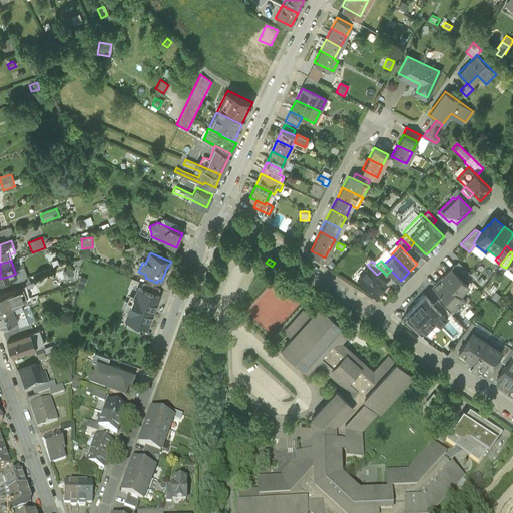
[(467,276),(470,273),(458,261),(451,268),(464,281),(468,277),(467,276)]
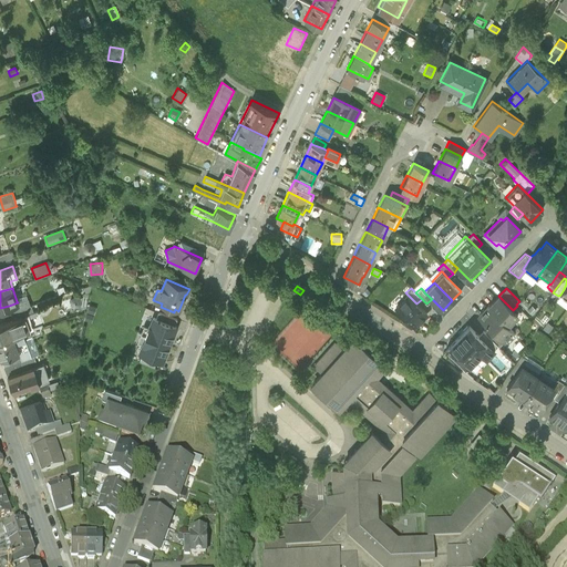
[(404,316),(416,323),(426,313),(416,303),(408,295),(395,307),(404,316)]
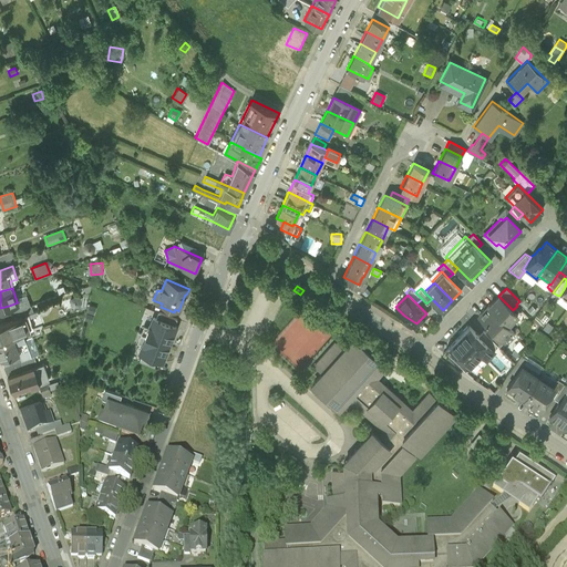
[(71,298),(70,300),(72,306),(75,307),(80,306),(81,301),(79,297),(75,296),(71,298)]
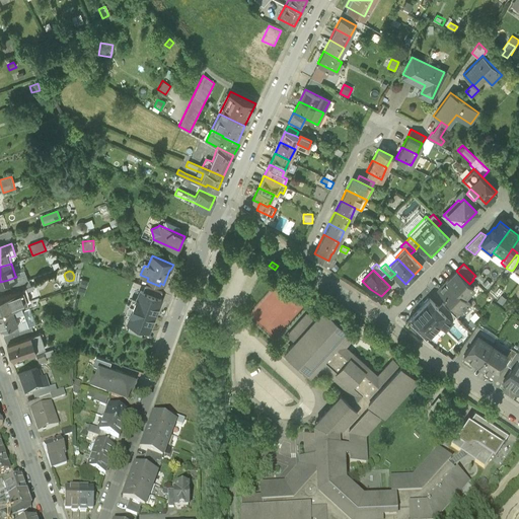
[(456,271),(447,280),(464,297),(473,288),(469,284),(456,271)]
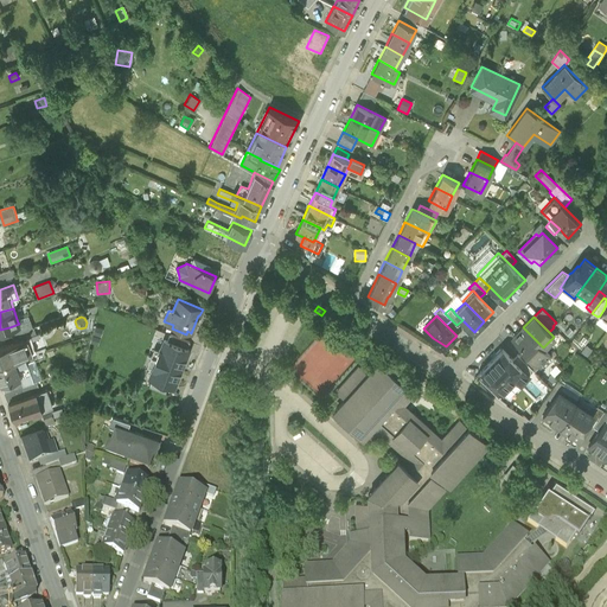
[(29,319),(18,323),(19,324),(10,327),(12,334),(32,327),(29,319)]
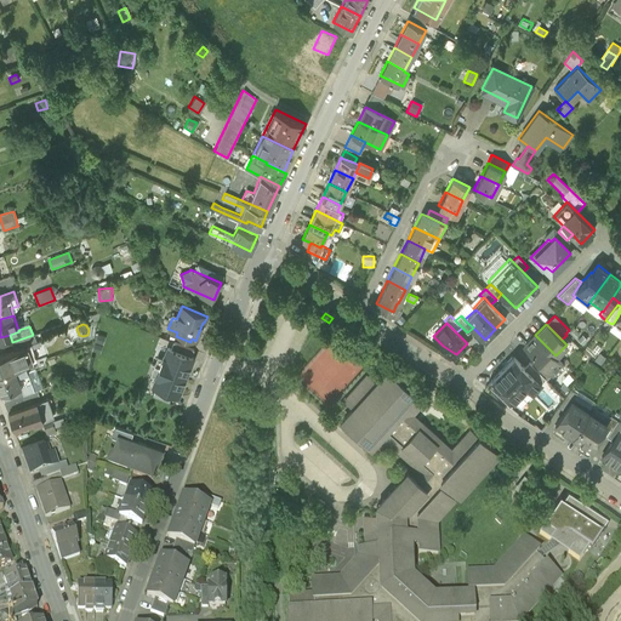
[(563,363),(556,355),(535,335),(524,346),(536,358),(552,374),(563,363)]
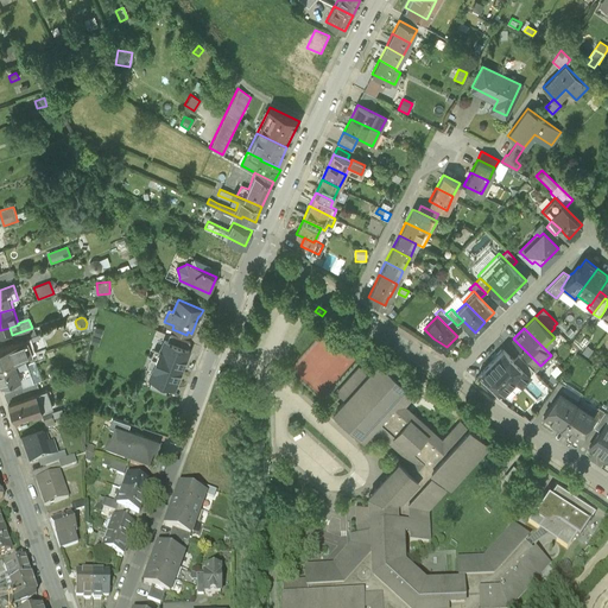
[(0,346),(0,365),(32,354),(35,353),(31,340),(40,337),(39,334),(0,346)]
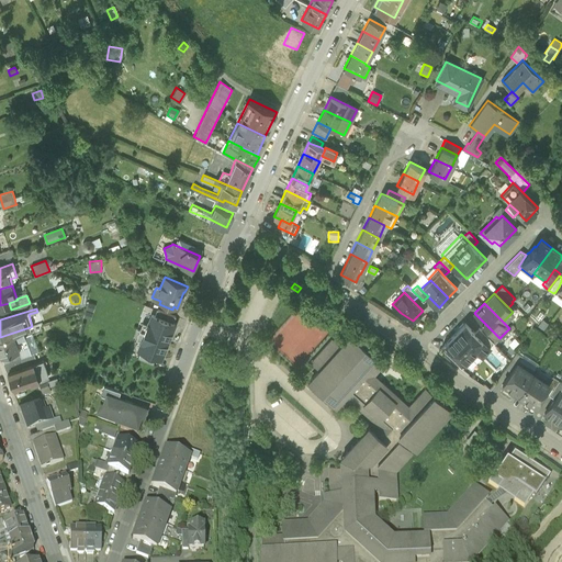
[(155,315),(173,323),(176,316),(157,310),(155,315)]
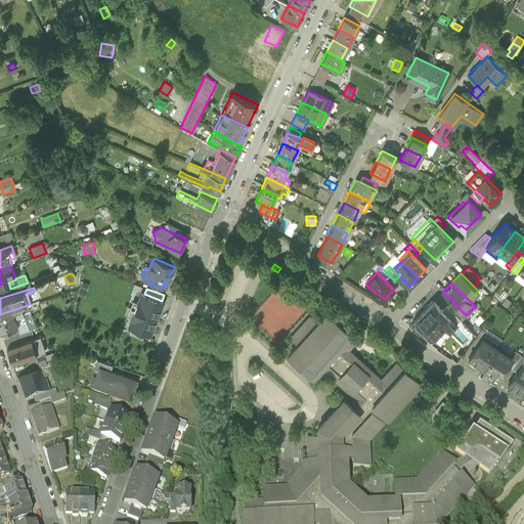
[(144,294),(141,293),(138,302),(137,301),(134,309),(156,318),(163,301),(162,301),(144,294)]
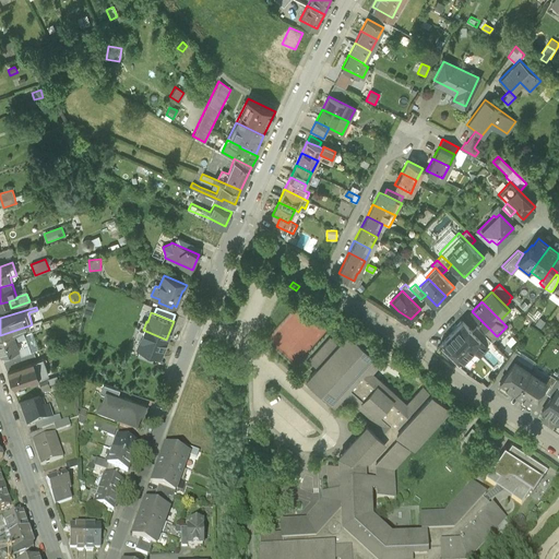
[(462,321),(442,341),(453,352),(461,359),(473,347),(479,354),(487,346),(486,344),(472,330),(462,321)]
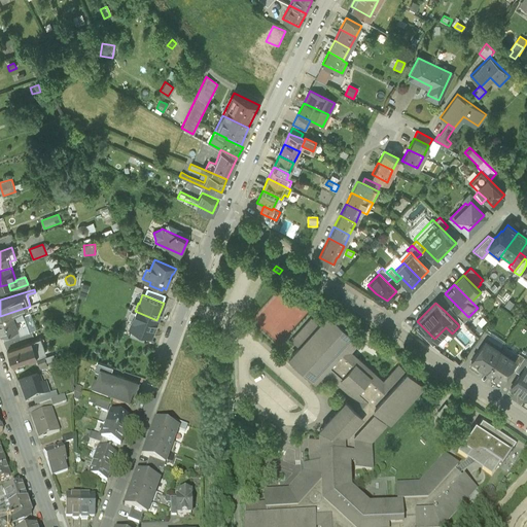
[(455,304),(451,309),(462,320),(463,321),(468,317),(455,304)]
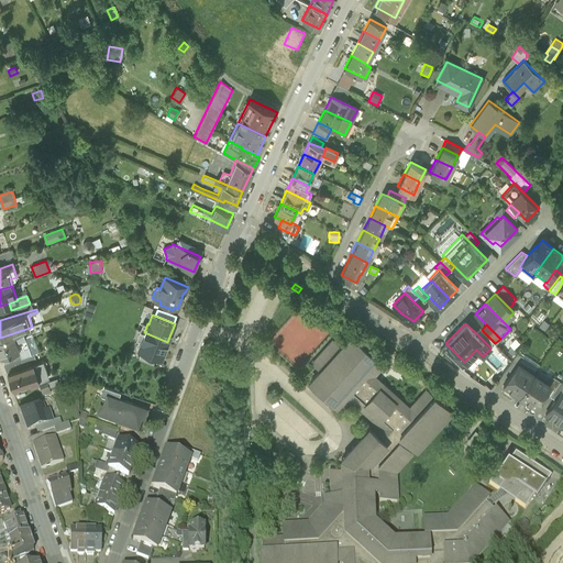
[(0,354),(1,356),(19,351),(21,357),(39,351),(30,328),(0,338),(0,354)]
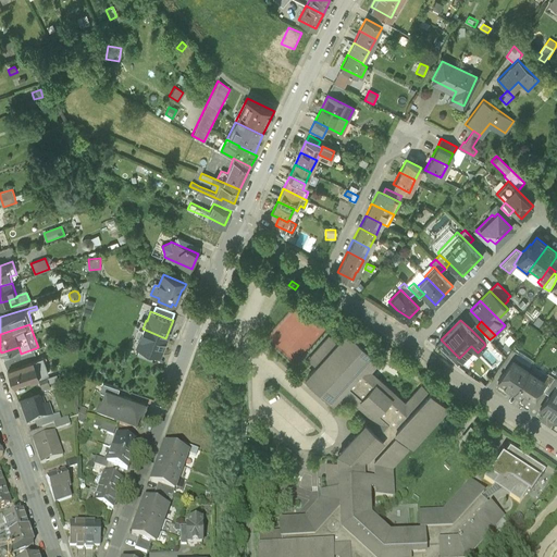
[(484,343),(489,338),(477,326),(474,324),(470,329),(484,343)]
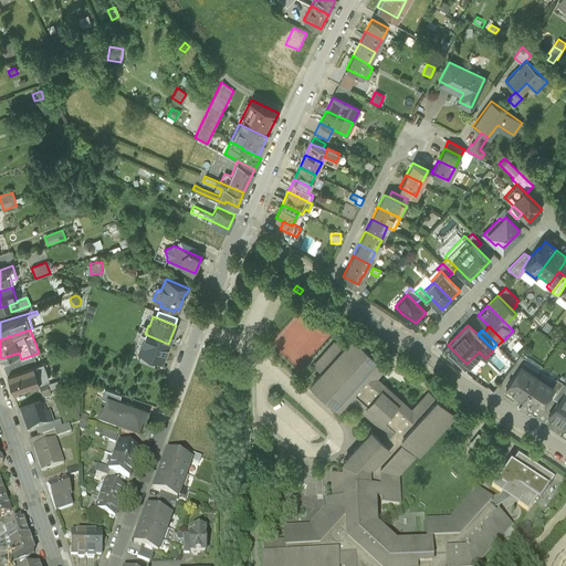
[(168,344),(145,334),(142,344),(138,353),(142,354),(156,359),(161,362),(168,344)]
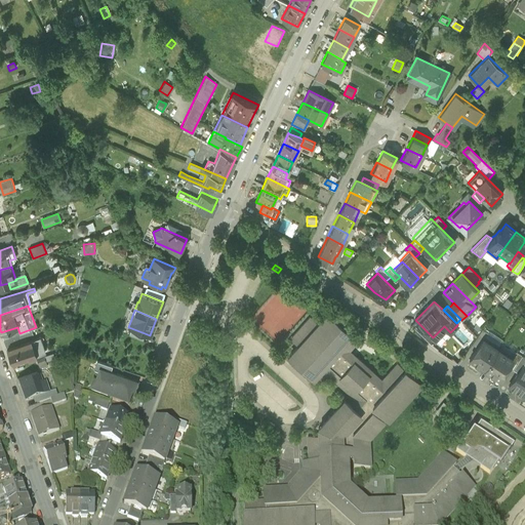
[(397,503),(366,505),(348,488),(347,462),(353,462),(354,470),(370,469),(368,439),(384,422),(380,418),(382,416),(389,421),(421,386),(405,370),(403,372),(400,370),(402,368),(397,364),(381,380),(348,351),(354,344),(349,339),(352,335),(327,313),(318,324),(310,317),(291,337),(298,345),(289,356),(313,377),(317,374),(322,378),(327,372),(360,402),(354,408),(344,399),(318,427),(318,435),(308,436),(309,463),(303,463),(304,471),(287,488),(264,489),(264,494),(264,507),(260,507),(260,502),(244,503),(245,515),(242,516),(242,524),(313,524),(320,524),(439,524),(474,487),(461,476),(459,479),(450,471),(455,466),(443,454),(417,483),(395,484),(395,500),(397,500),(397,503)]
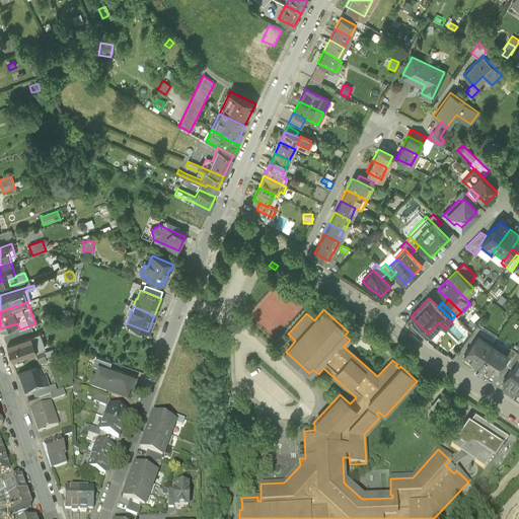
[(411,316),(404,322),(416,331),(421,326),(411,316)]
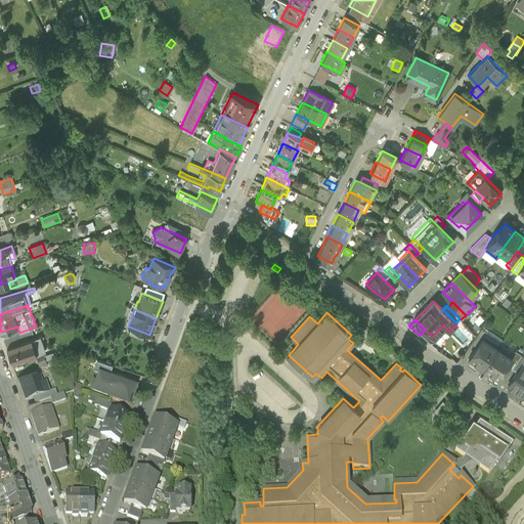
[(17,326),(1,332),(4,339),(19,333),(17,326)]
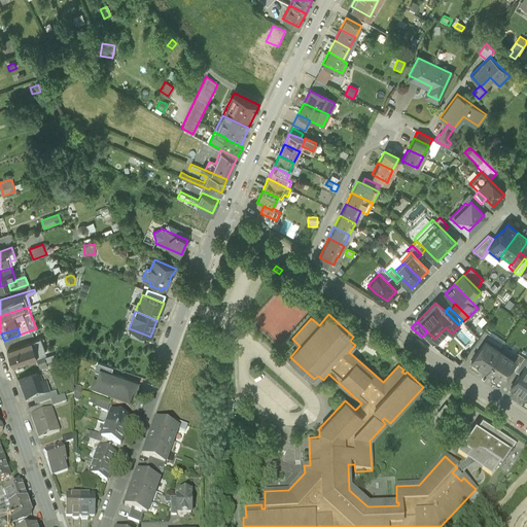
[(473,344),(479,347),(486,337),(486,338),(489,332),(484,328),(473,344)]
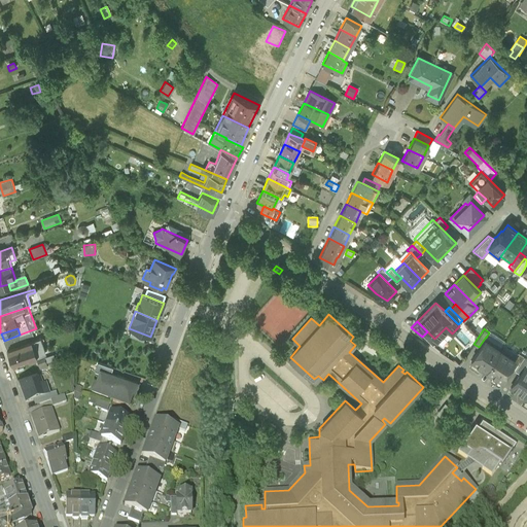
[(145,335),(132,329),(130,337),(143,342),(145,335)]
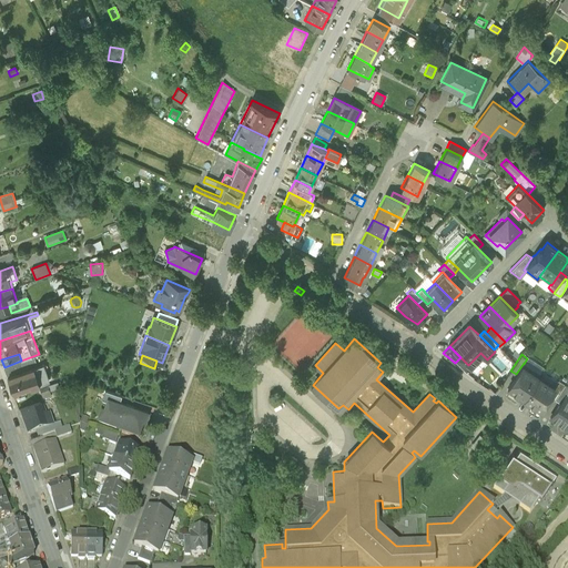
[(507,387),(524,397),(539,374),(524,364),(524,363),(516,374),(507,387)]
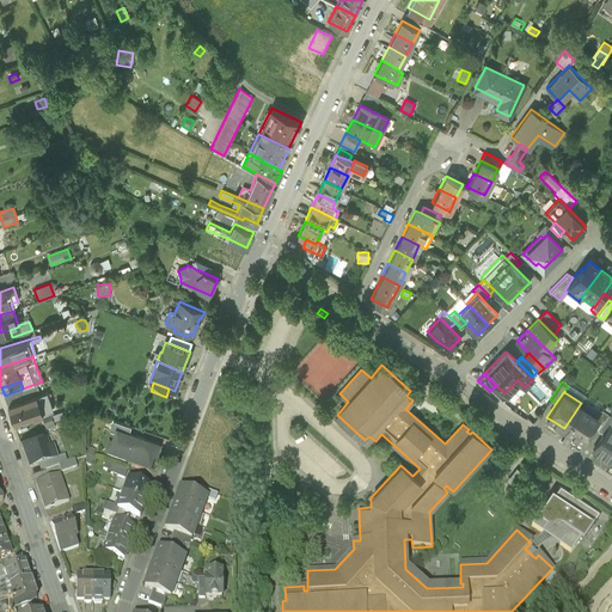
[(46,392),(7,405),(13,423),(22,421),(22,423),(34,418),(34,416),(51,410),(46,392)]
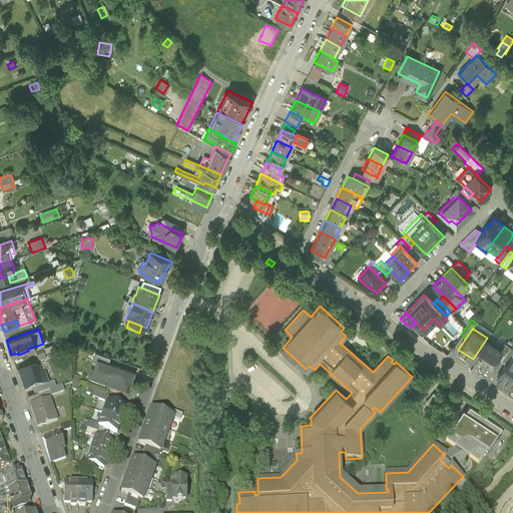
[(501,347),(487,338),(473,359),(487,369),(495,357),(501,347)]
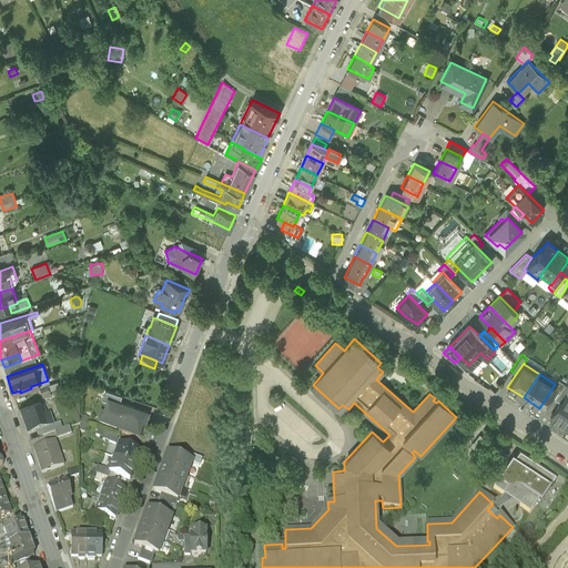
[(553,399),(554,397),(564,383),(558,378),(555,384),(548,395),(553,399)]
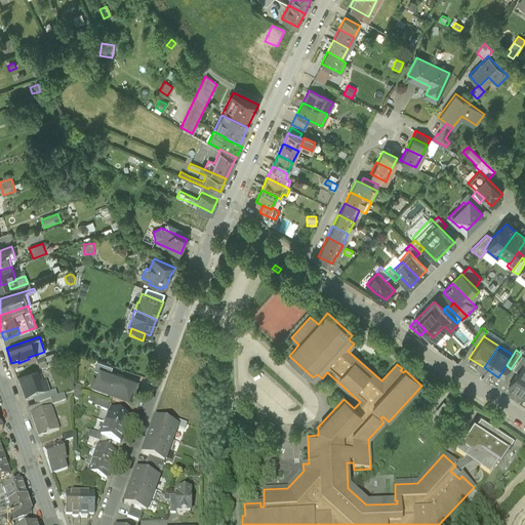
[(47,364),(46,360),(54,357),(52,352),(37,358),(40,367),(47,364)]
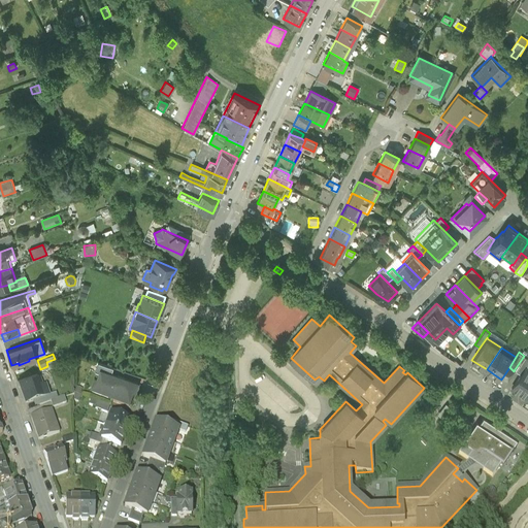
[(527,362),(527,358),(524,356),(515,369),(520,372),(525,366),(526,366),(527,362)]
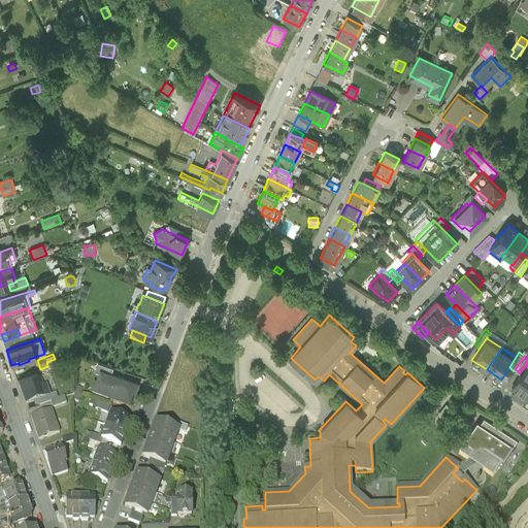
[(96,370),(99,371),(100,369),(111,373),(113,367),(99,362),(96,370)]
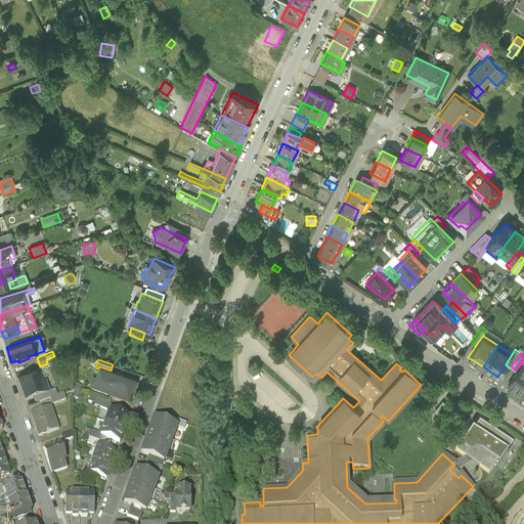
[(521,393),(523,387),(523,364),(522,363),(521,363),(516,369),(507,384),(521,393)]
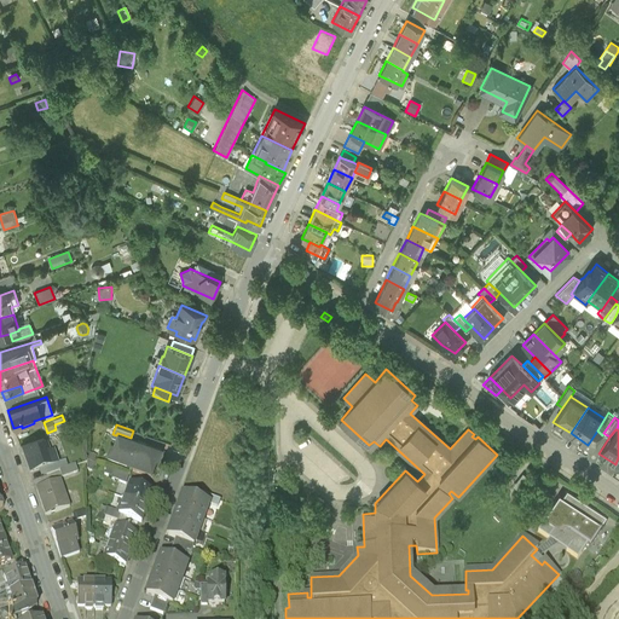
[(116,435),(106,462),(150,479),(161,449),(131,438),(117,433),(116,435)]
